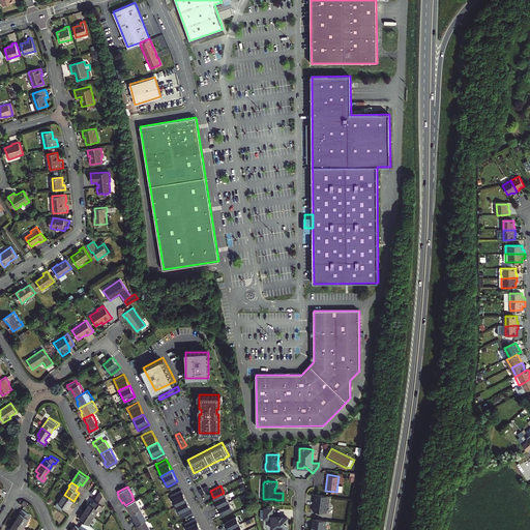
[(185,499),(180,487),(173,491),(169,493),(175,504),(185,499)]
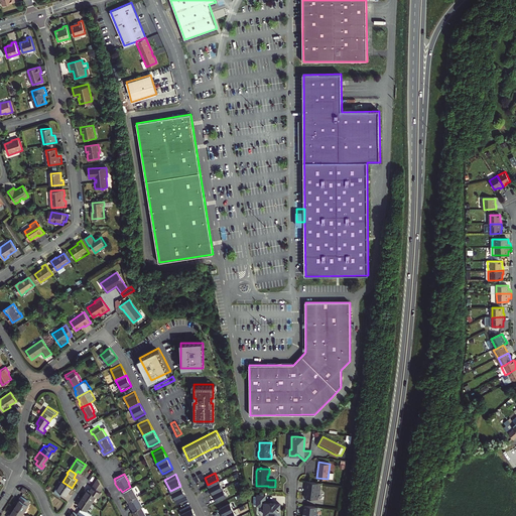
[(100,491),(103,486),(99,478),(91,490),(89,489),(84,497),(92,502),(97,495),(100,496),(102,493),(100,491)]
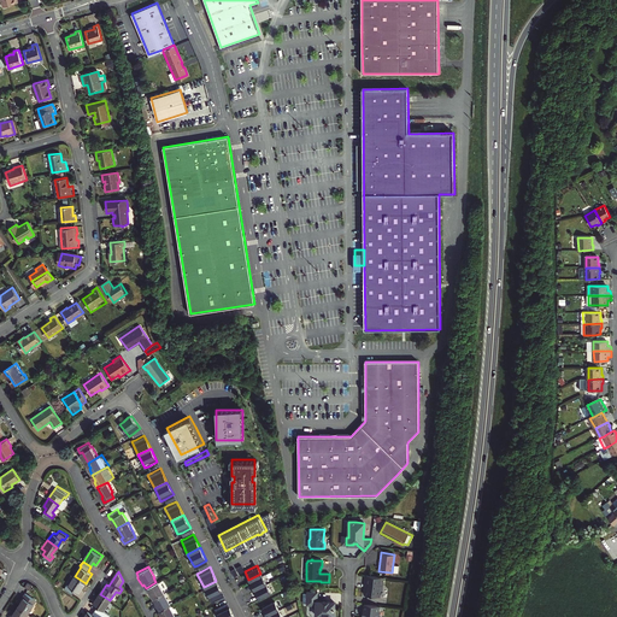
[(253,588),(265,582),(260,574),(248,580),(248,581),(253,588)]
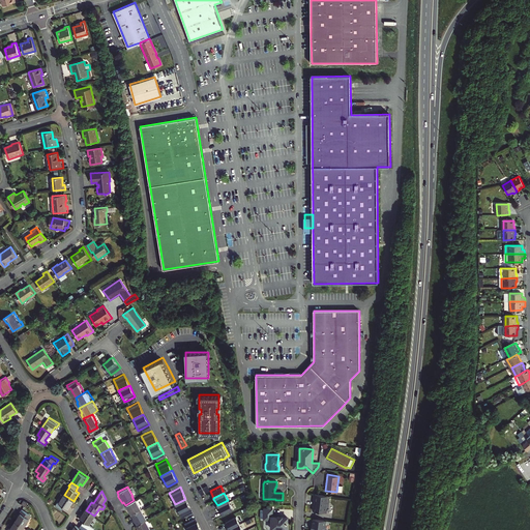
[(330,496),(314,494),(313,502),(315,502),(315,505),(314,506),(313,511),(319,511),(319,512),(320,512),(320,511),(326,512),(326,507),(329,505),(330,496)]
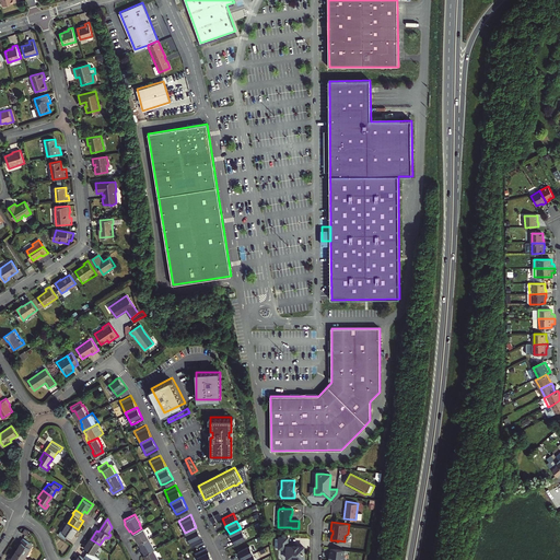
[(72,537),(78,529),(68,523),(62,531),(61,531),(59,534),(66,538),(68,535),(72,537)]
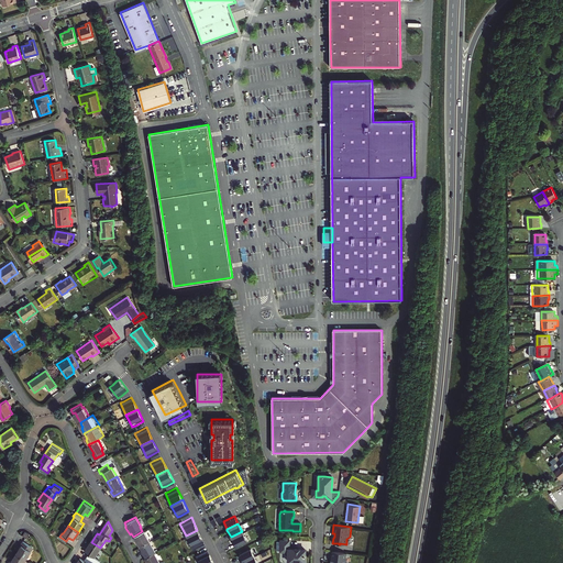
[(150,541),(144,530),(142,531),(133,537),(135,541),(138,541),(139,542),(141,547),(150,541)]
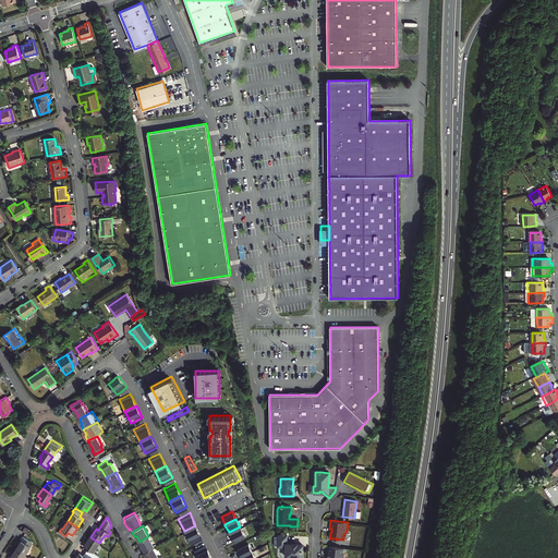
[(202,537),(195,525),(184,531),(190,543),(194,541),(202,537)]
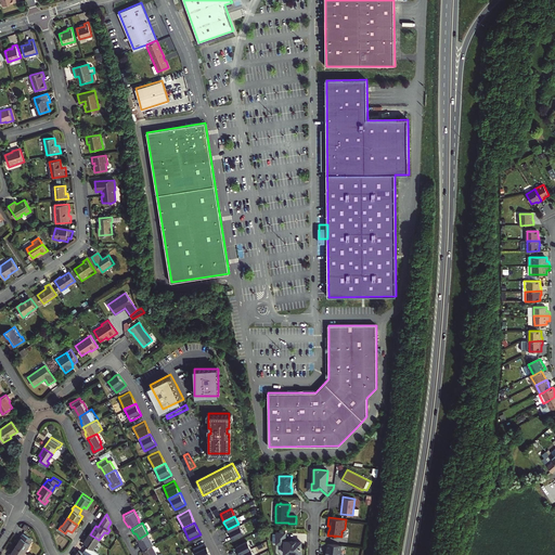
[(239,524),(228,529),(231,537),(232,538),(243,532),(239,524)]
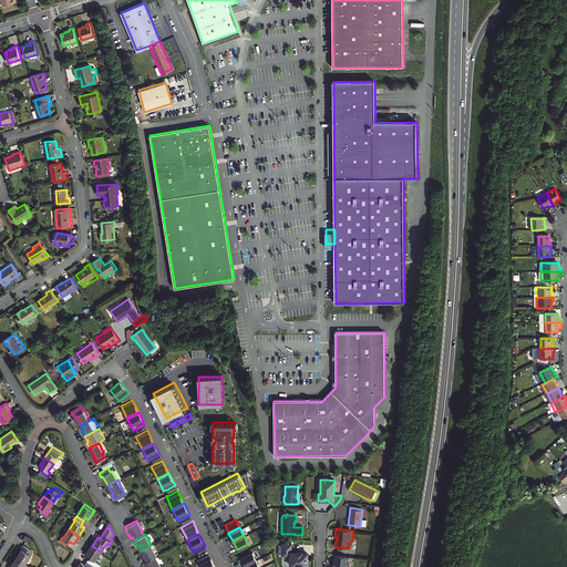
[(20,550),(21,550),(17,557),(26,563),(33,552),(23,545),(20,550)]
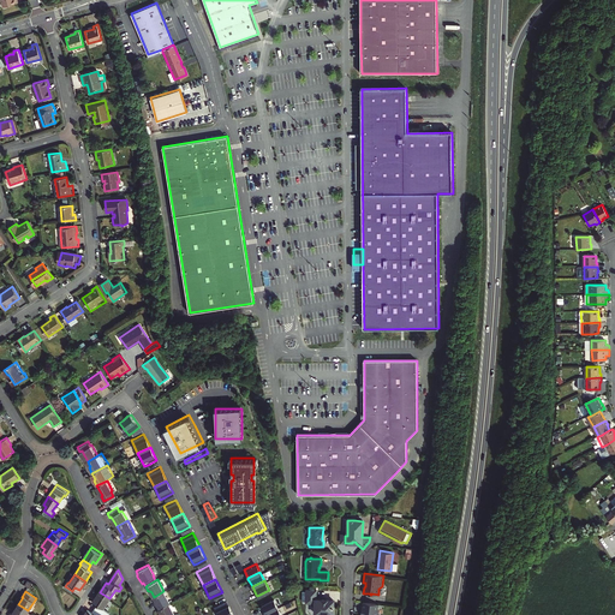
[(171,604),(163,591),(154,597),(156,602),(157,603),(155,604),(157,607),(159,610),(169,604),(171,604)]
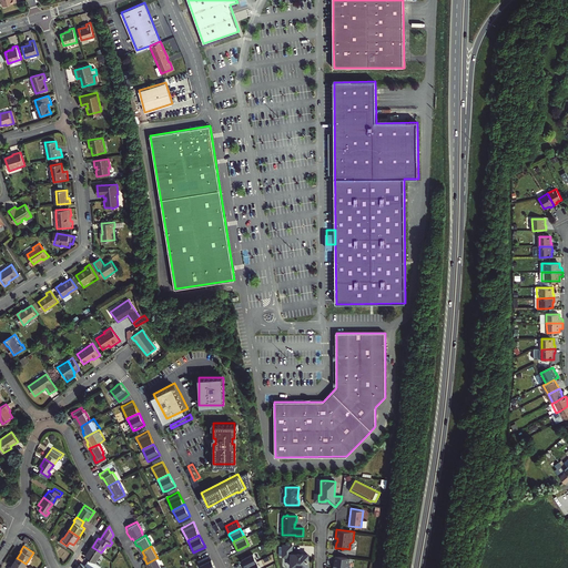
[(292,546),(283,546),(283,547),(280,547),(279,556),(282,556),(282,557),(291,558),(291,567),(307,567),(308,555),(302,555),(302,554),(297,554),(297,555),(292,554),(292,546)]
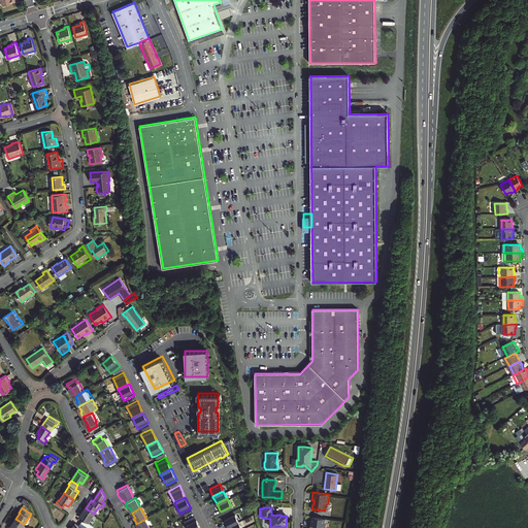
[(71,527),(93,527),(95,526),(89,522),(94,514),(86,508),(79,516),(84,519),(79,525),(75,523),(71,527)]
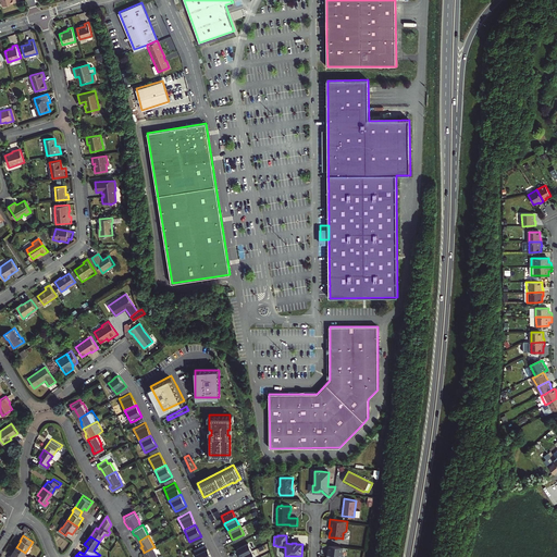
[(239,555),(251,548),(247,541),(236,546),(236,547),(239,555)]
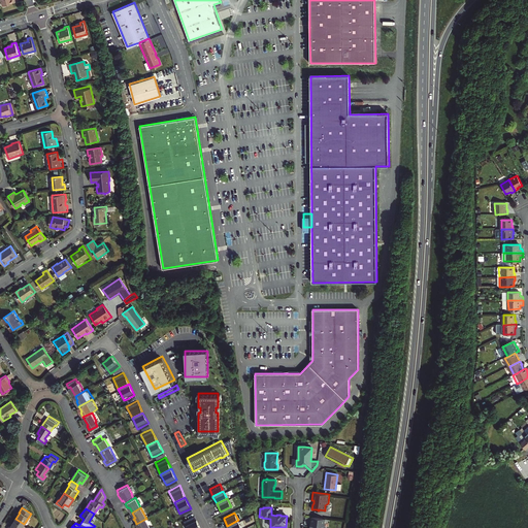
[(193,527),(199,525),(194,514),(186,517),(183,519),(187,527),(193,527)]
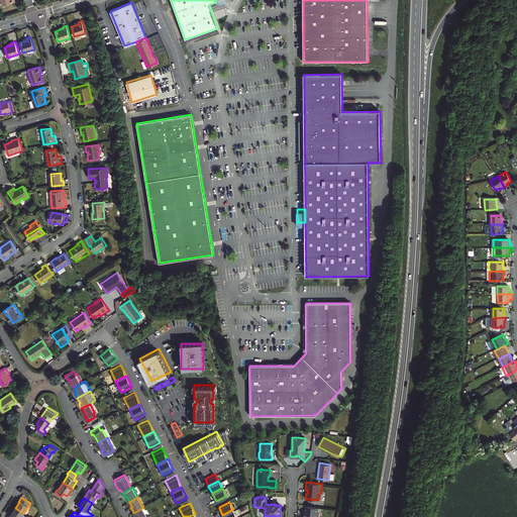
[(318,508),(305,506),(304,513),(305,513),(305,516),(304,516),(303,516),(316,516),(318,516),(318,513),(317,512),(318,508)]
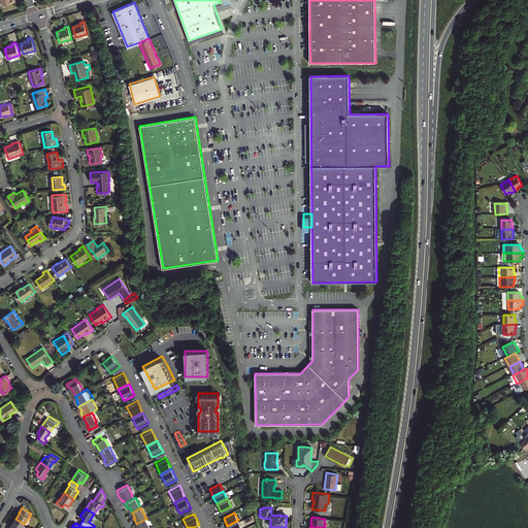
[(11,525),(10,524),(7,527),(22,527),(24,524),(15,519),(11,525)]
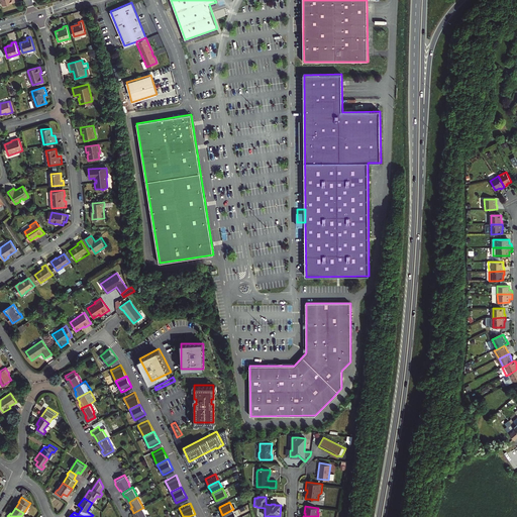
[(145,516),(146,516),(142,508),(133,513),(135,516),(145,516)]
